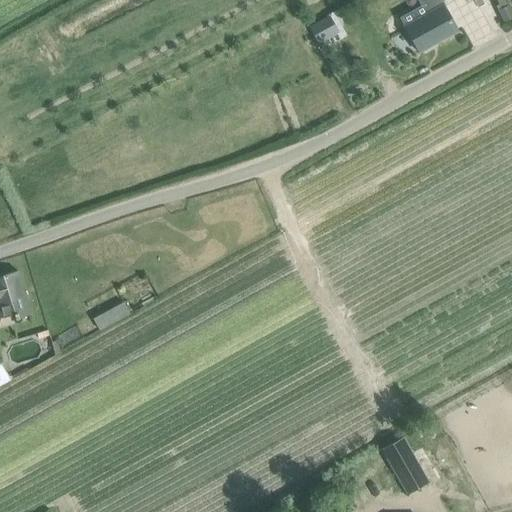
[(415,20),(405,26),(413,39),(420,51),(457,31),(450,19),(442,4),(439,0),(420,0),(424,5),(411,13),(415,20)]
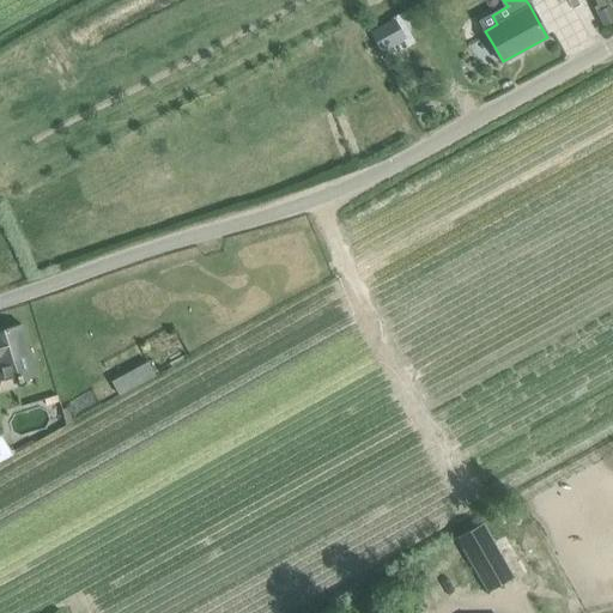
[(612,26),(612,18),(604,0),(594,0),(598,8),(594,10),(604,31),(612,26)]
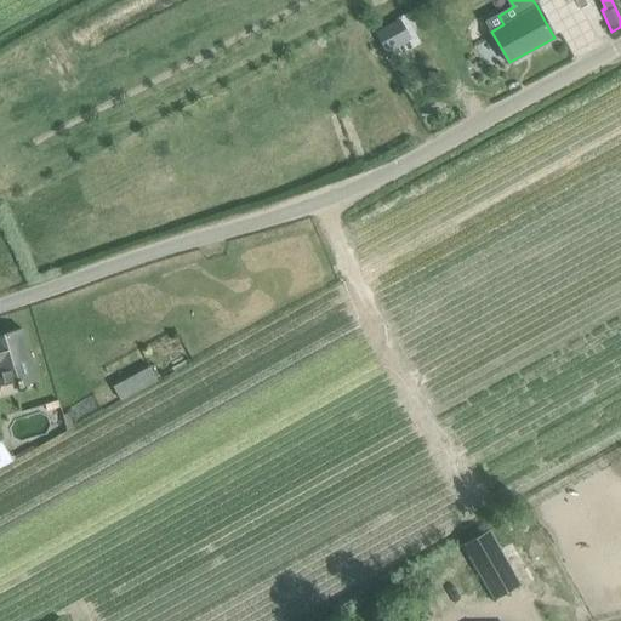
[(409,39),(398,20),(372,33),(383,52),(409,39)]
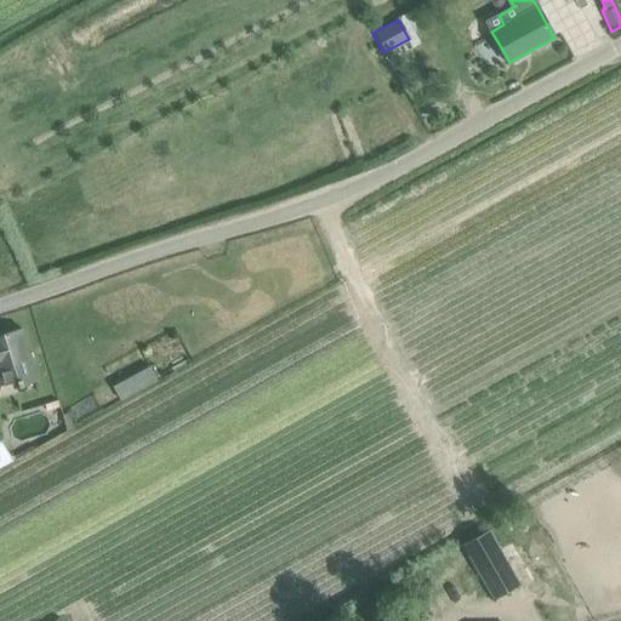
[(0,386),(16,382),(17,386),(36,382),(21,329),(0,335),(0,386)]
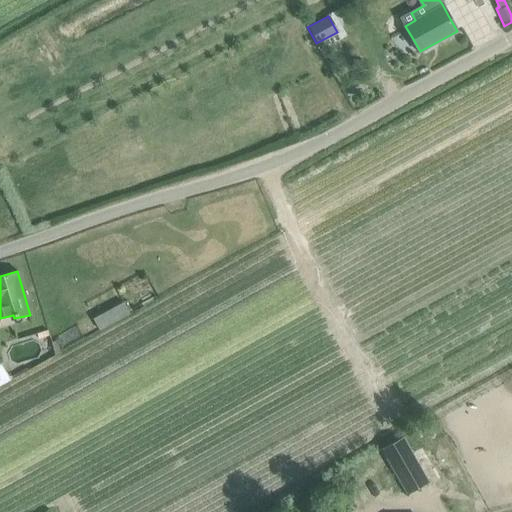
[(93,319),(100,331),(129,315),(123,303),(93,319)]
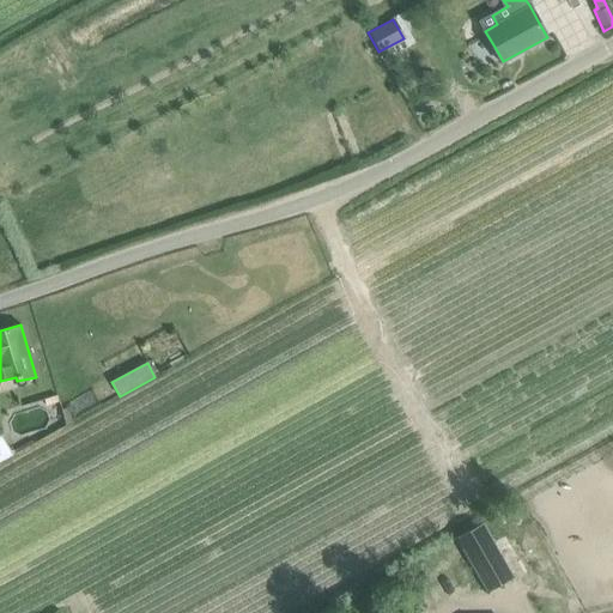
[(491,593),(515,577),(496,545),(471,559),(491,593)]
